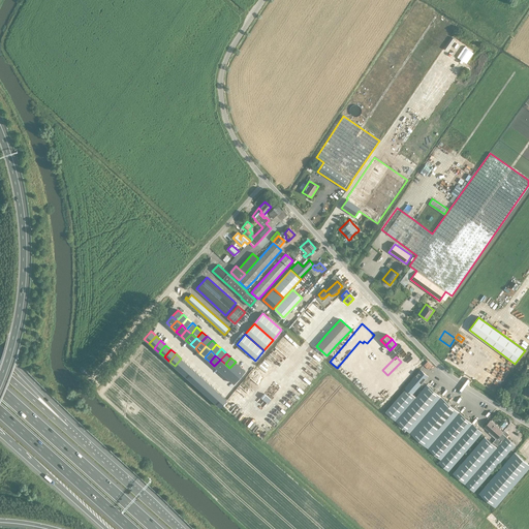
[(179,371),(186,363),(181,359),(175,366),(179,371)]
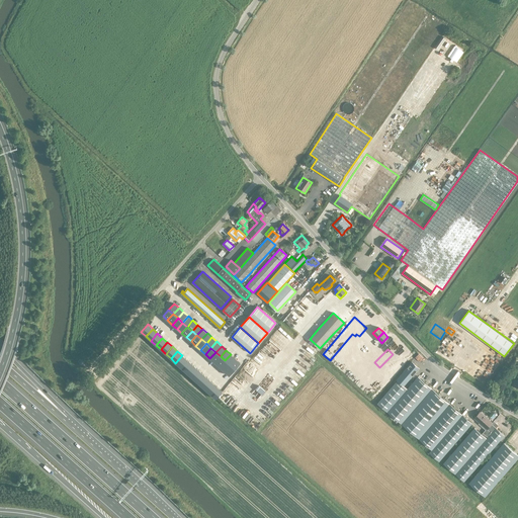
[(221,356),(216,352),(209,358),(214,362),(221,356)]
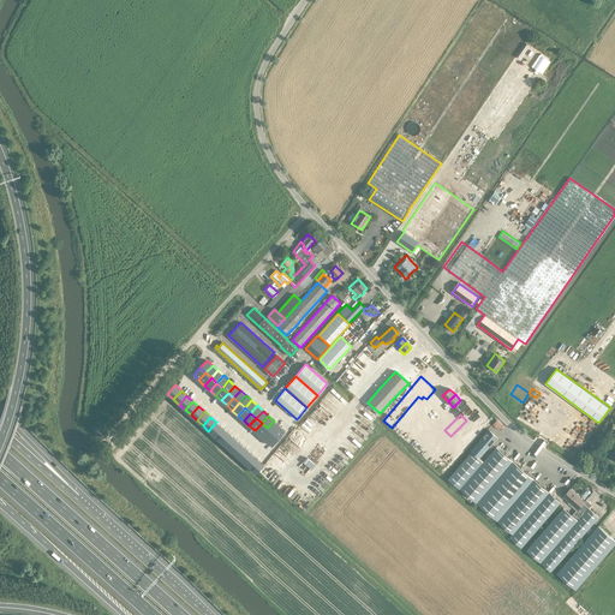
[(273,433),(280,425),(274,421),(267,428),(273,433)]
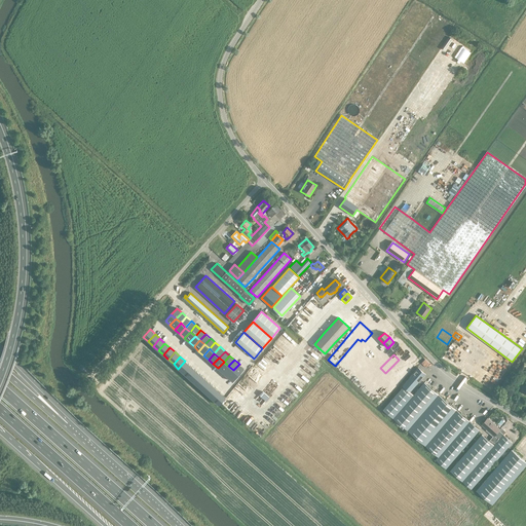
[(183,373),(190,366),(185,361),(178,369),(183,373)]
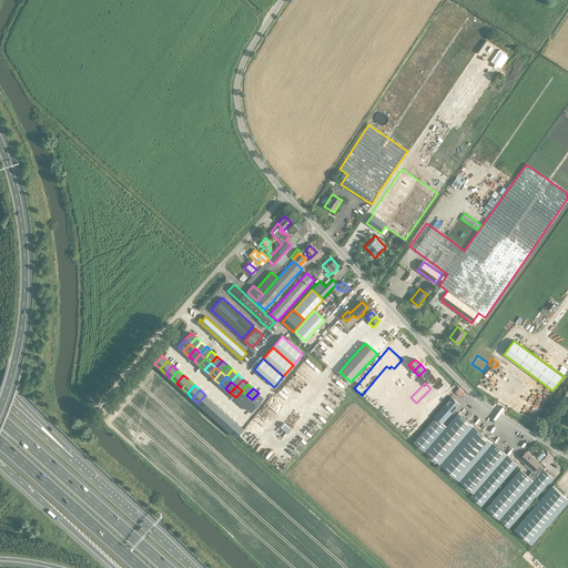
[(246,395),(242,391),(235,397),(241,402),(246,395)]
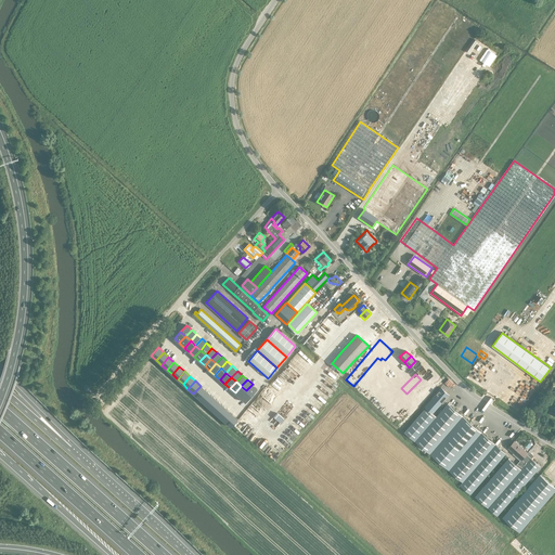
[(257,388),(253,384),(246,390),(252,395),(257,388)]
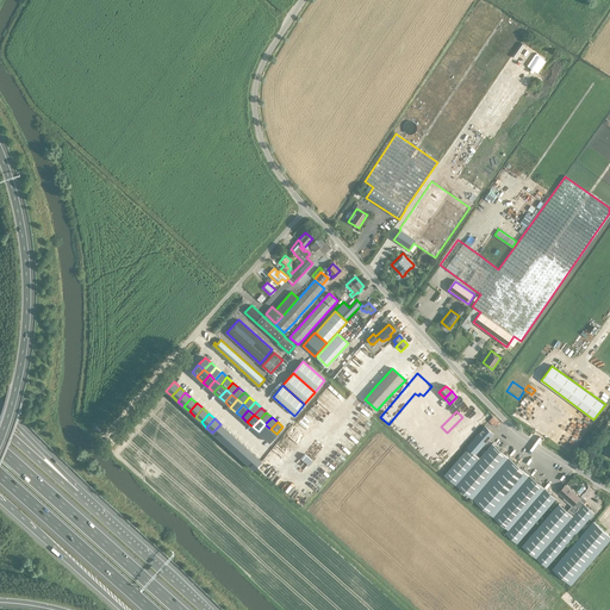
[(218,437),(226,429),(221,424),(212,433),(218,437)]
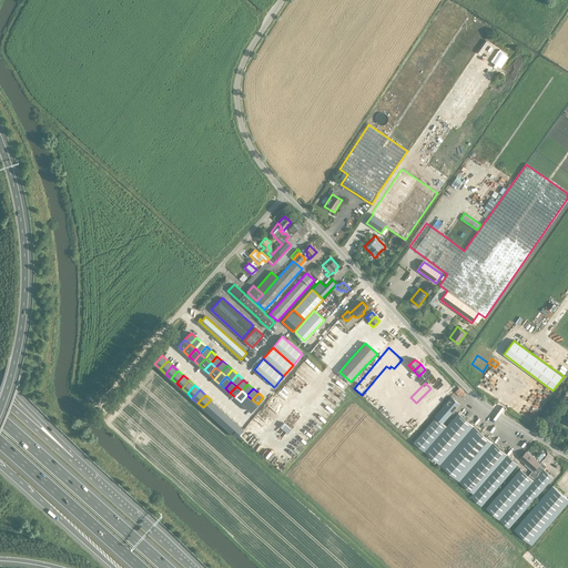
[(252,399),(246,395),(241,402),(245,407),(252,399)]
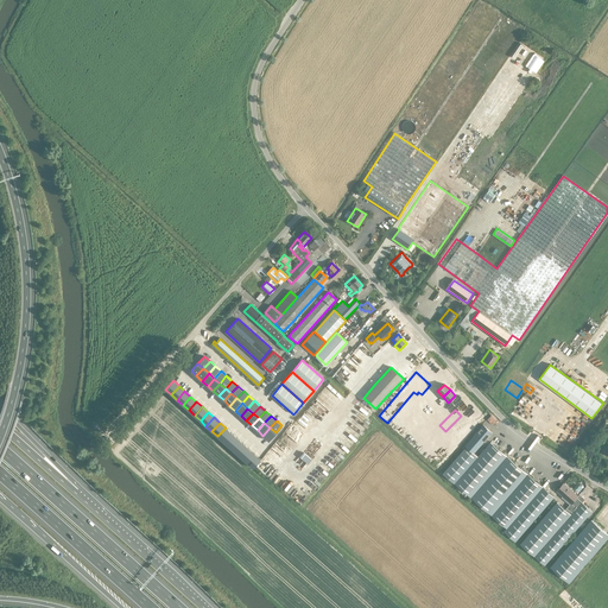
[(483,425),(466,445),(467,447),(444,473),(455,482),(477,456),(474,453),(485,441),(486,442),(487,439),(487,438),(492,432),(483,425)]
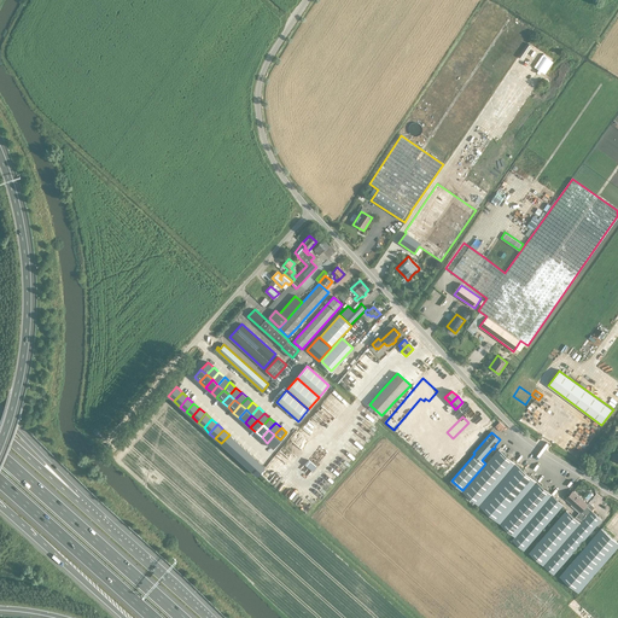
[(227,449),(235,439),(229,435),(221,443),(227,449)]
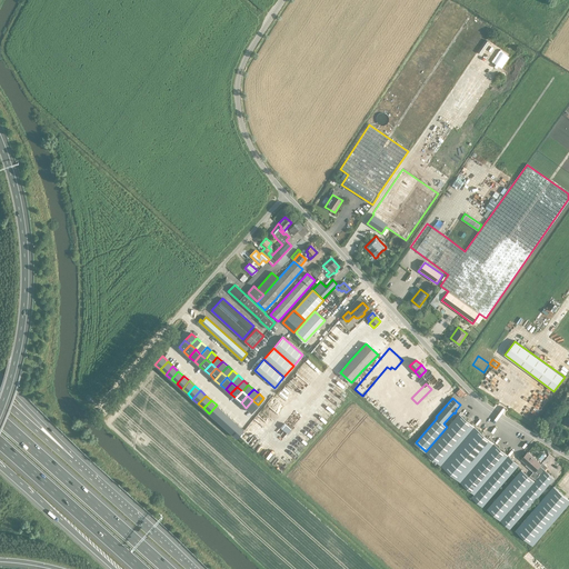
[(251,412),(258,405),(252,400),(246,408),(251,412)]
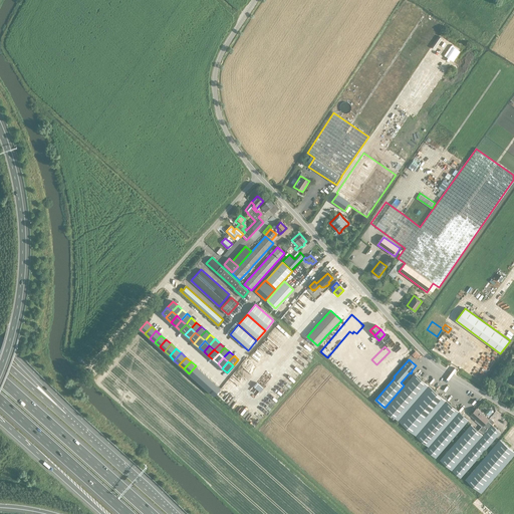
[(194,377),(201,370),(196,365),(189,373),(194,377)]
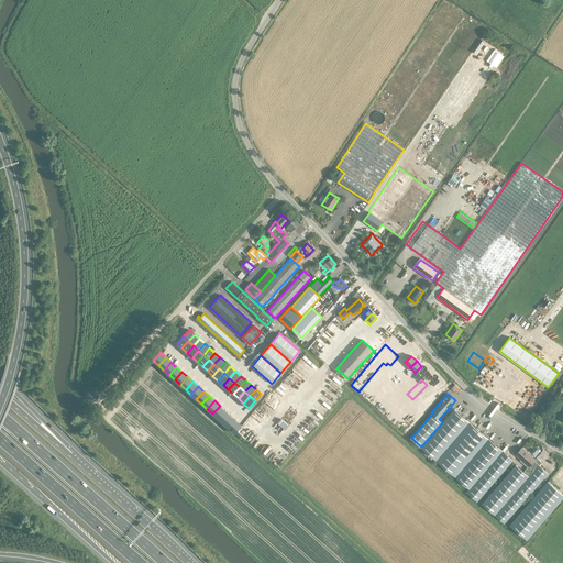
[(218,418),(225,410),(220,406),(212,414),(218,418)]
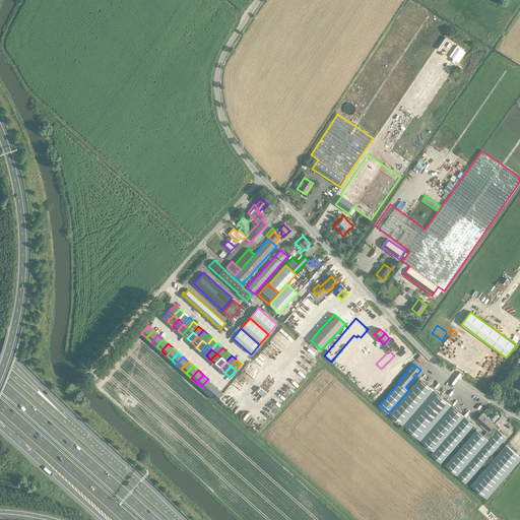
[(389,413),(402,425),(434,389),(419,378),(389,413)]
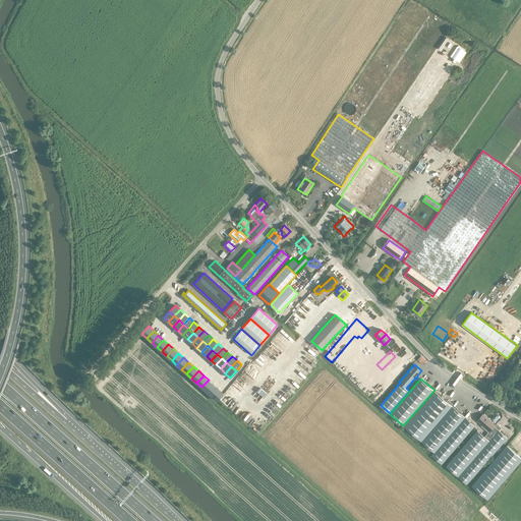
[(207,392),(213,384),(209,380),(201,387),(207,392)]
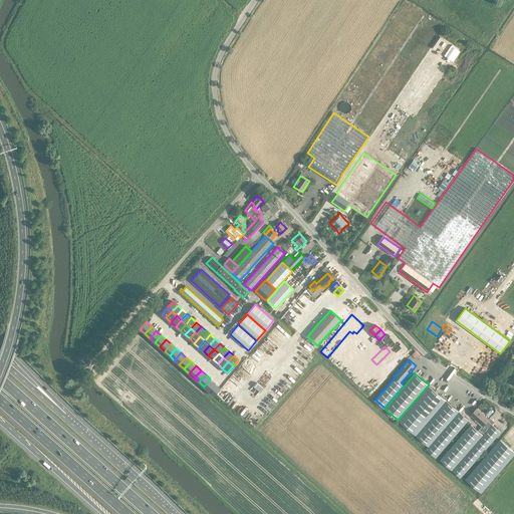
[(209,391),(215,383),(210,378),(204,387),(209,391)]
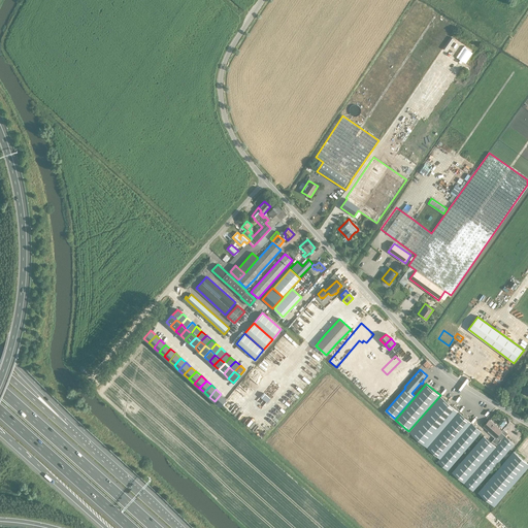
[(267,402),(271,398),(265,393),(262,397),(267,402)]
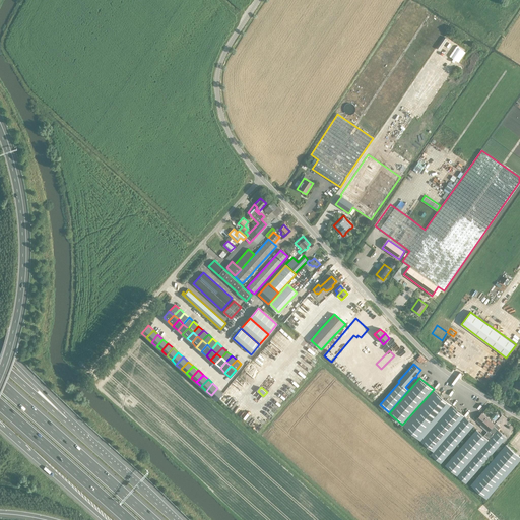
[(464,416),(439,394),(442,391),(436,387),(434,390),(403,426),(434,452),(464,416)]
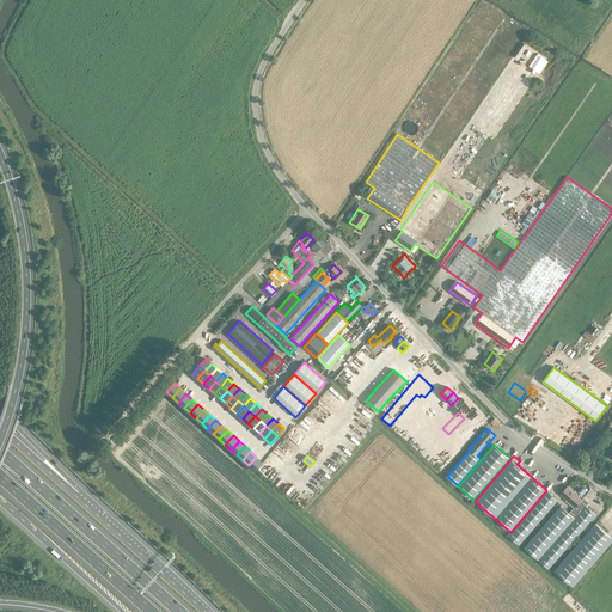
[(262,461),(256,457),(249,465),(255,471),(256,470),(262,461)]
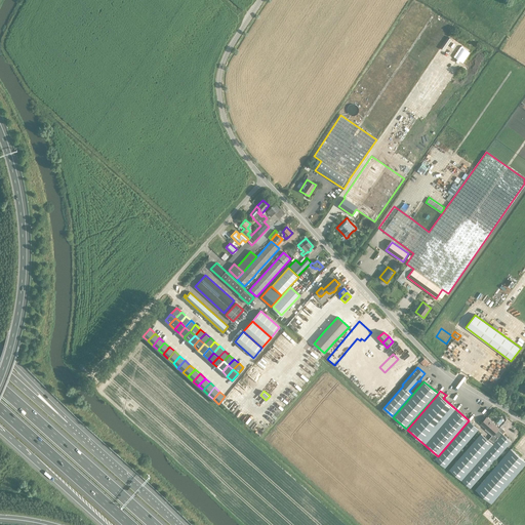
[(496,421),(502,429),(510,421),(508,418),(509,417),(506,413),(496,421)]
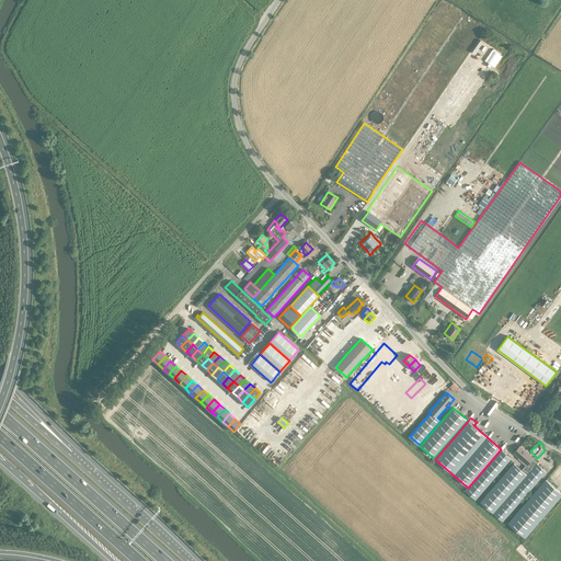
[(521,446),(514,453),(521,459),(519,460),(523,464),(524,462),(527,465),(523,468),(528,473),(494,513),(503,522),(547,471),(537,464),(533,459),(534,458),(521,446)]
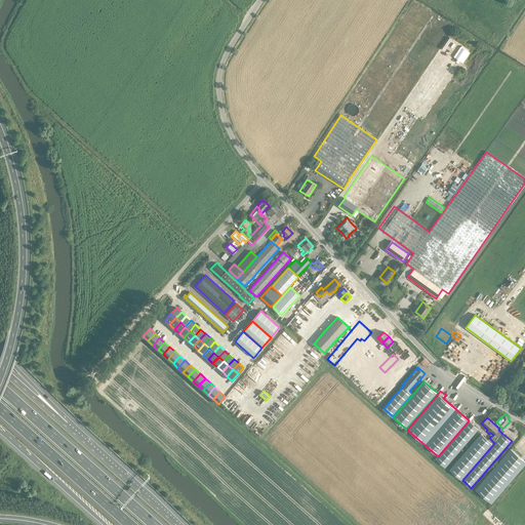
[(469,420),(438,456),(447,465),(479,429),(469,420)]
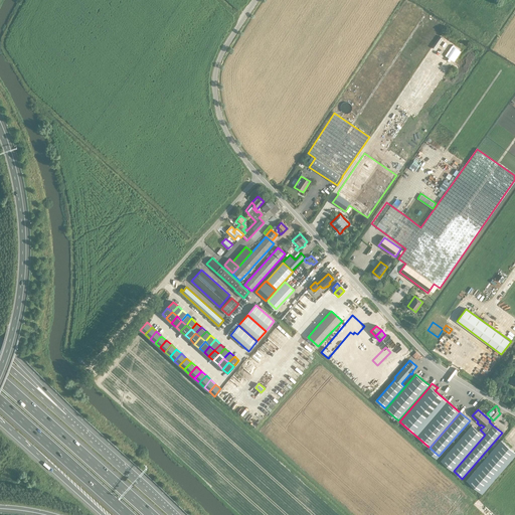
[(453,471),(484,436),(472,424),(441,460),(453,471)]
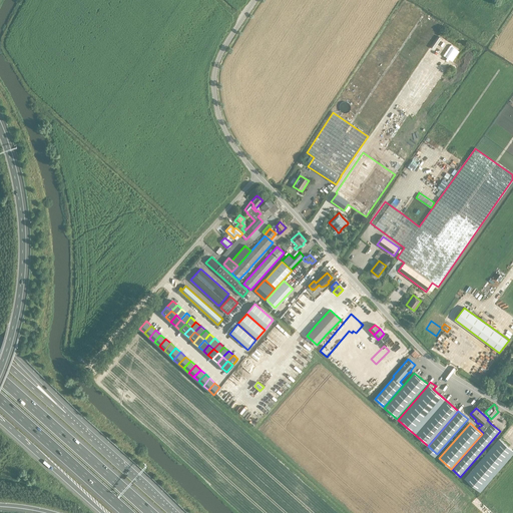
[(465,478),(481,492),(512,454),(512,450),(499,438),(465,478)]
